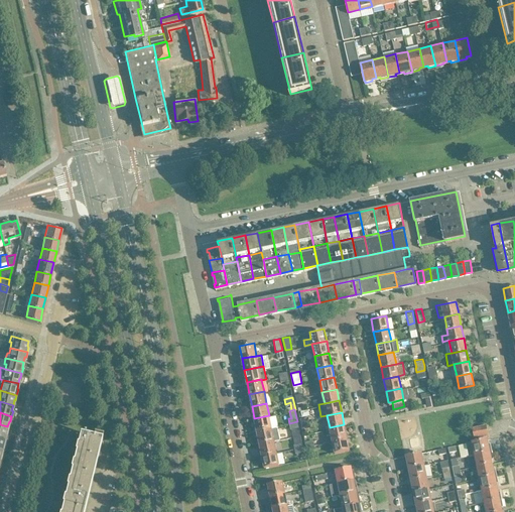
[(271,426),(269,415),(254,418),(257,429),(271,426)]
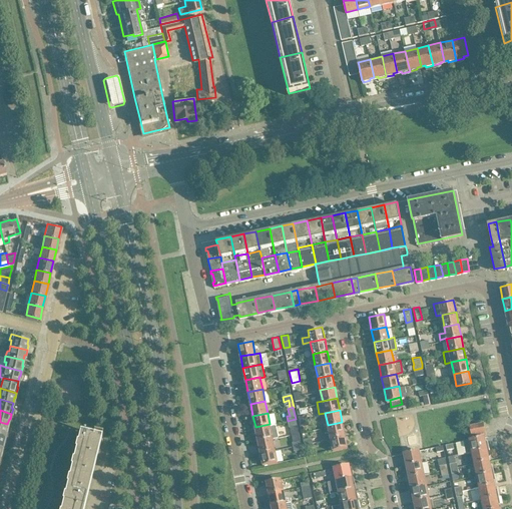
[(485,431),(483,421),(469,424),(471,434),(485,431)]
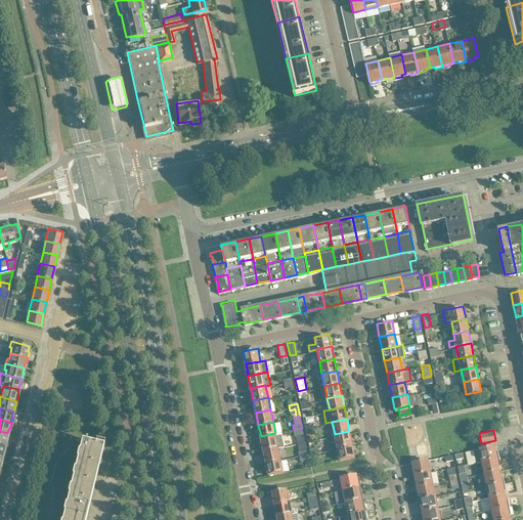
[(352,443),(349,431),(335,434),(337,446),(352,443)]
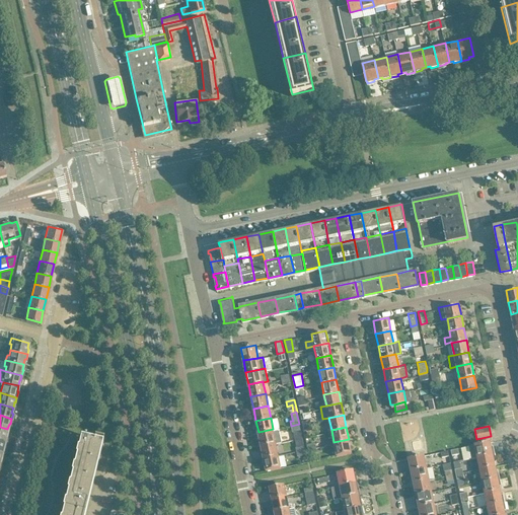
[(279,428),(273,429),(259,432),(261,444),(275,441),(281,440),(279,428)]
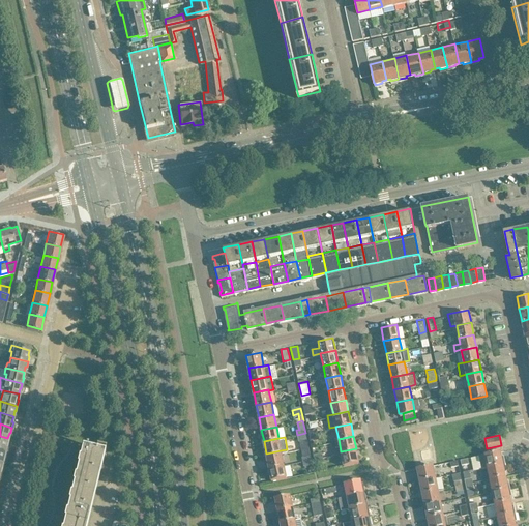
[(61,525),(83,525),(100,453),(104,453),(105,448),(95,446),(94,450),(81,446),(81,447),(61,525)]
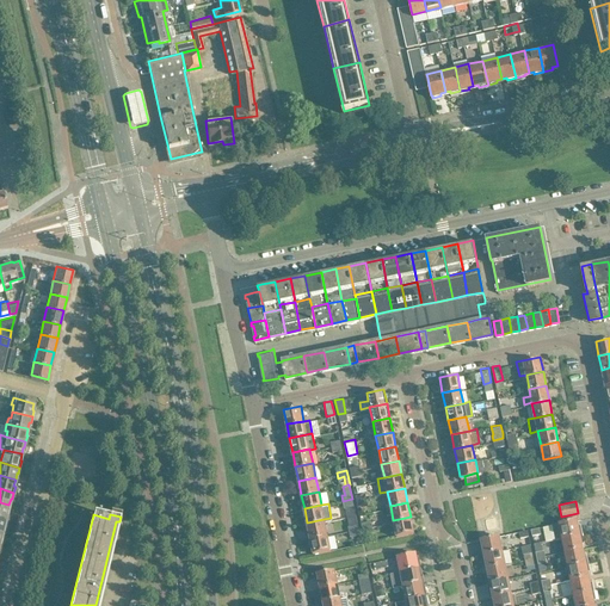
[(413,531),(411,517),(393,520),(396,535),(413,531)]
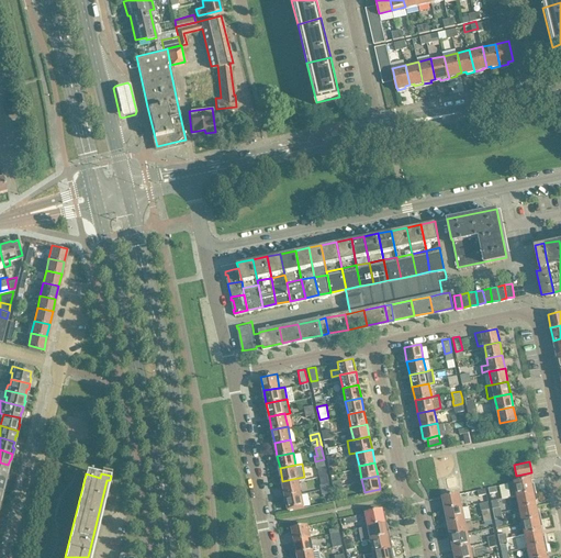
[(531,481),(530,476),(507,481),(509,494),(516,492),(535,489),(534,480),(531,481)]
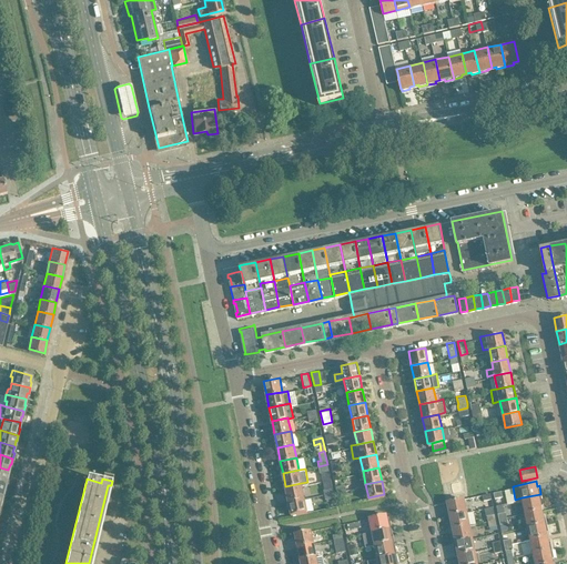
[(304,496),(301,483),(285,486),(287,500),(304,496)]
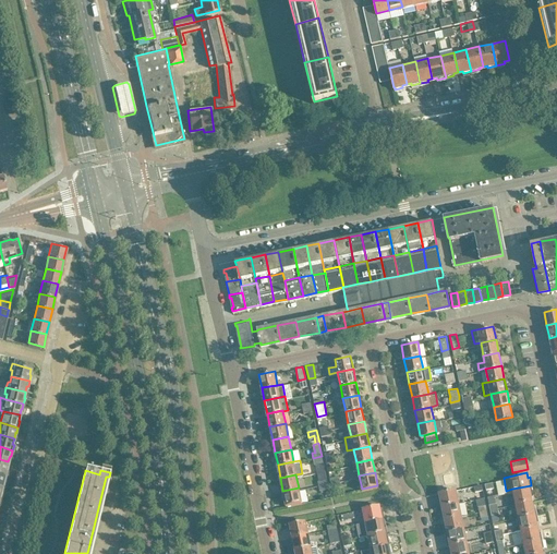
[(533,494),(531,485),(512,489),(515,502),(532,498),(531,494),(533,494)]
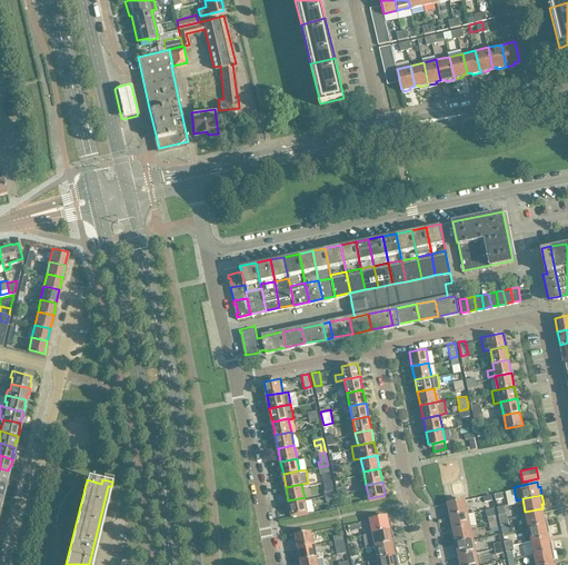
[(307,511),(305,497),(288,501),(291,514),(307,511)]
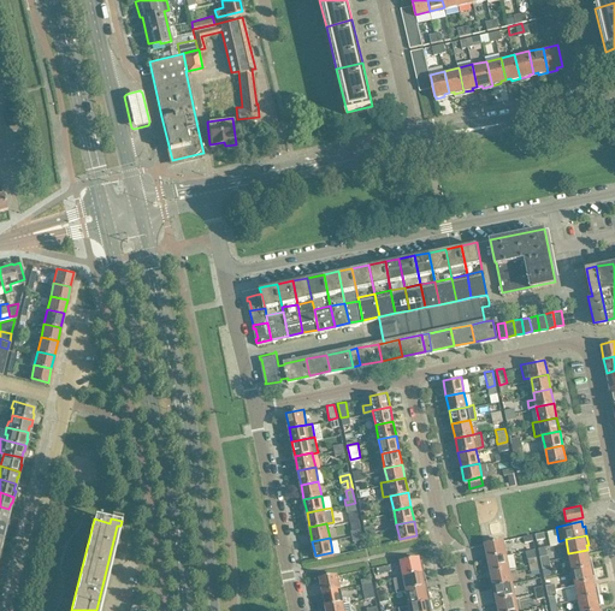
[(506,552),(503,538),(484,541),(484,547),(483,547),(485,556),(506,552)]
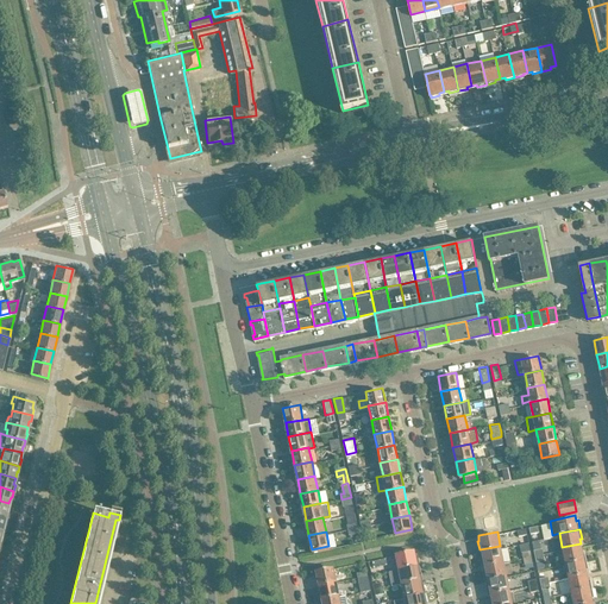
[(582,548),(581,543),(562,547),(565,561),(585,558),(583,548),(582,548)]
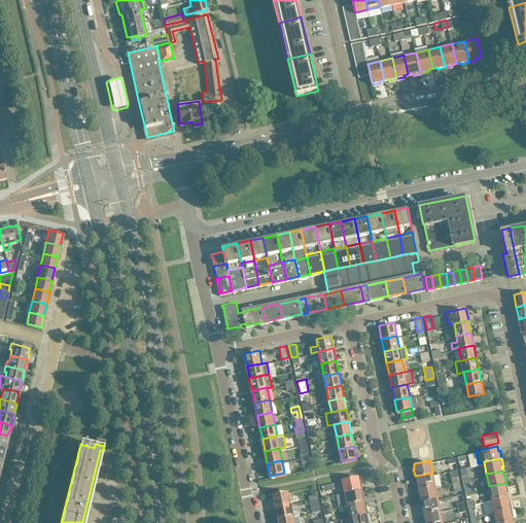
[(435,485),(432,473),(415,476),(416,484),(418,484),(419,488),(435,485)]
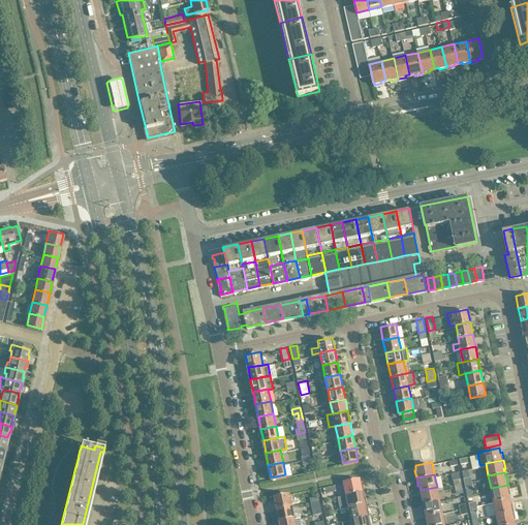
[(360,482),(360,477),(343,481),(346,493),(364,490),(362,482),(360,482)]
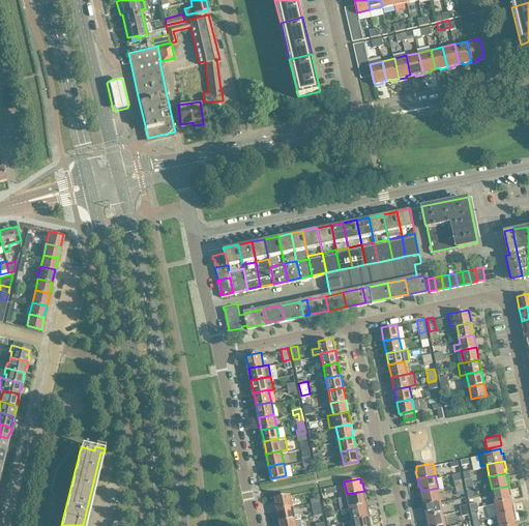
[(493,497),(488,498),(489,502),(494,501),(510,498),(509,494),(511,493),(509,486),(492,489),(493,497)]
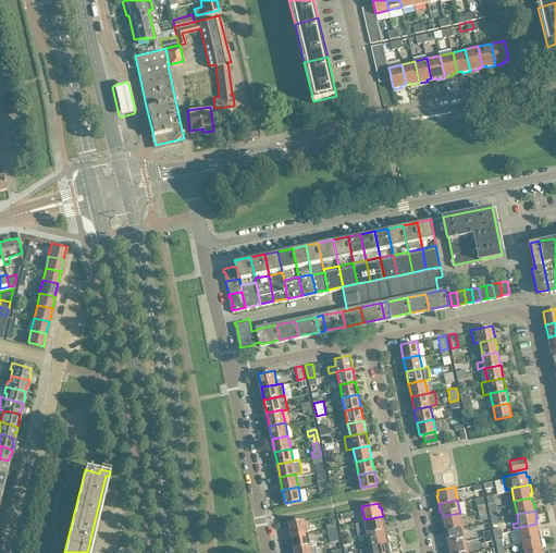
[(462,526),(460,513),(443,516),(444,520),(442,520),(444,529),(462,526)]
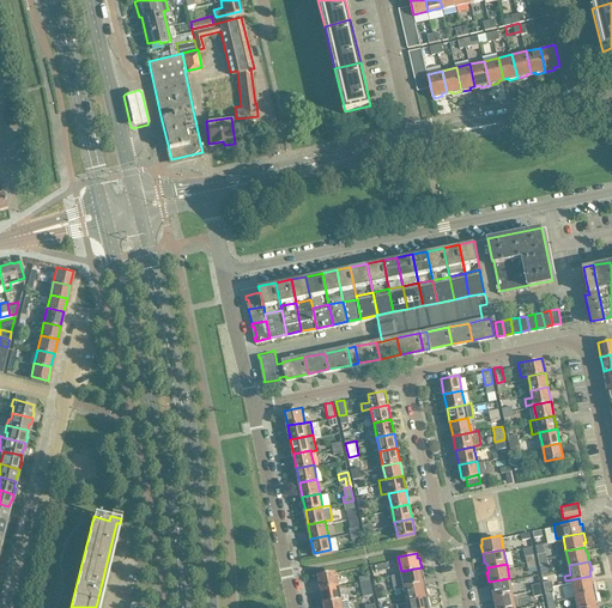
[(422,567),(401,571),(391,573),(394,588),(404,585),(423,582),(422,577),(423,576),(422,567)]
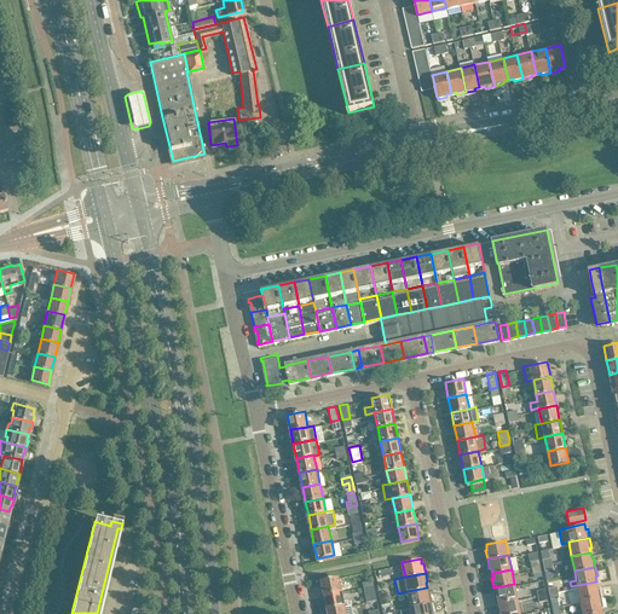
[(341,589),(339,575),(321,579),(324,592),(341,589)]
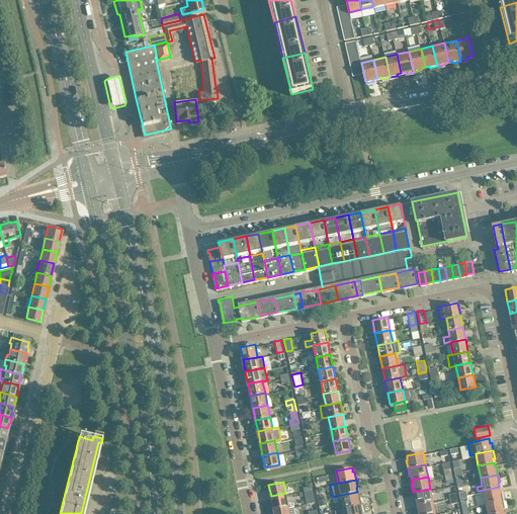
[(500,491),(499,487),(483,490),(486,502),(503,498),(501,491),(500,491)]
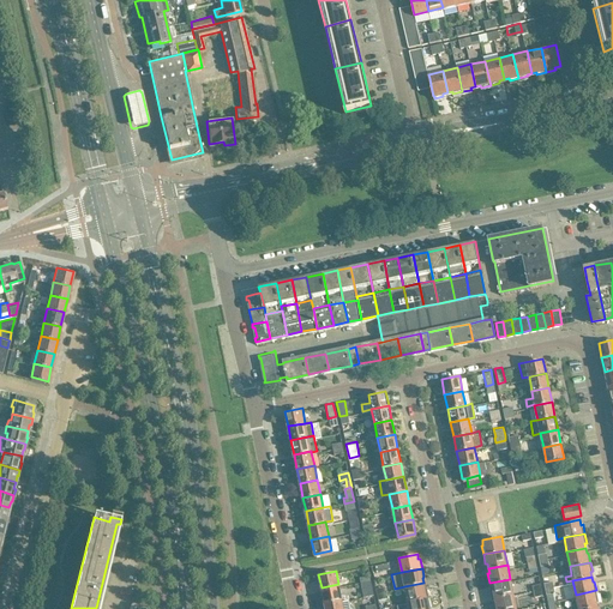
[(370,578),(360,580),(364,595),(373,592),(370,578)]
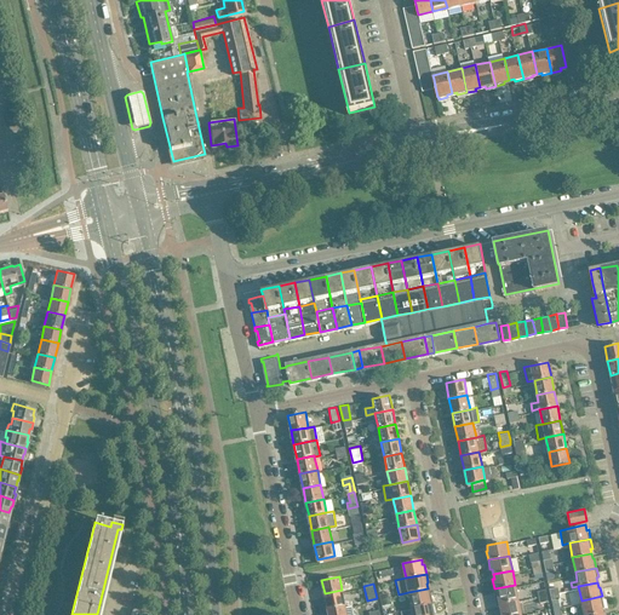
[(519,599),(515,585),(494,588),(496,598),(498,598),(499,603),(519,599)]
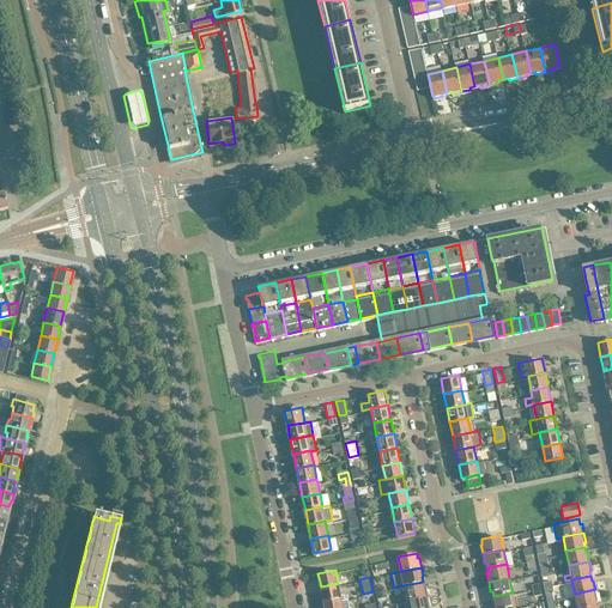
[(423,587),(423,582),(404,585),(407,600),(428,595),(425,585),(423,587)]
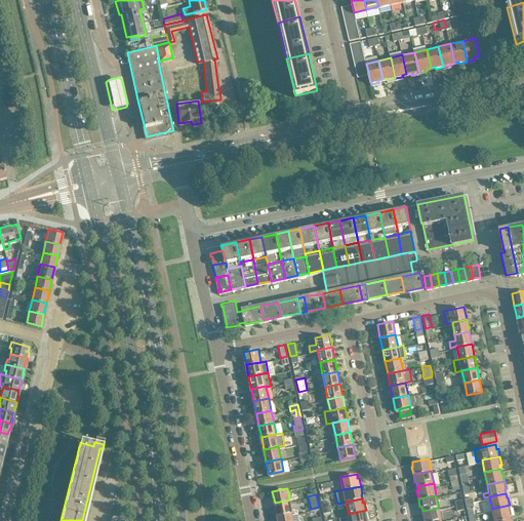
[(292,512),(289,499),(275,503),(277,515),(292,512)]
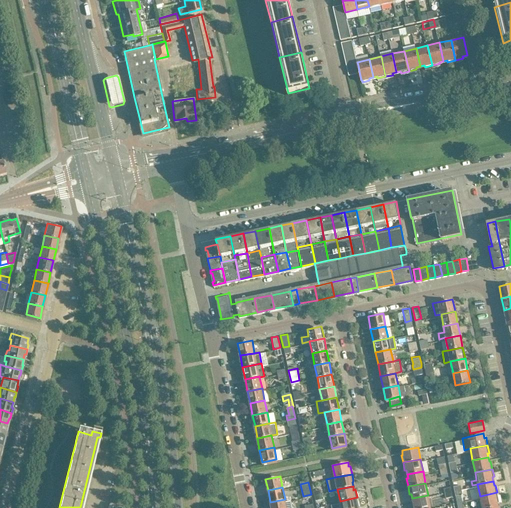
[(498,500),(497,492),(480,496),(482,507),(498,505),(497,501),(498,500)]
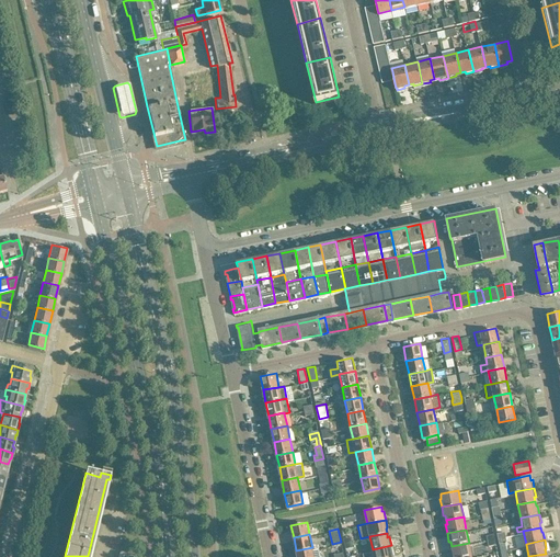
[(465,556),(471,556),(469,543),(452,546),(452,550),(450,550),(452,556),(465,556)]
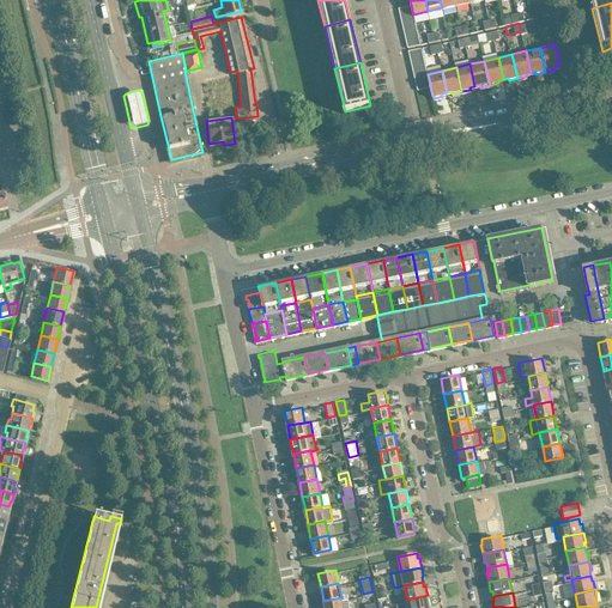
[(429,605),(428,595),(407,600),(408,607),(428,607),(428,605),(429,605)]
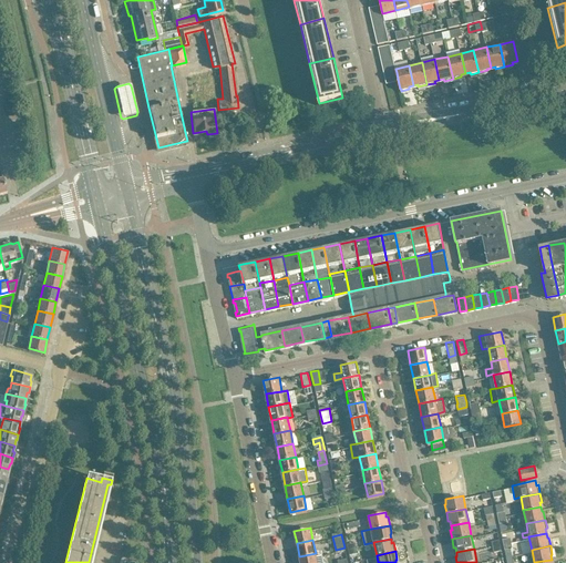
[(316,553),(299,556),(300,562),(323,562),(321,552),(316,553)]
